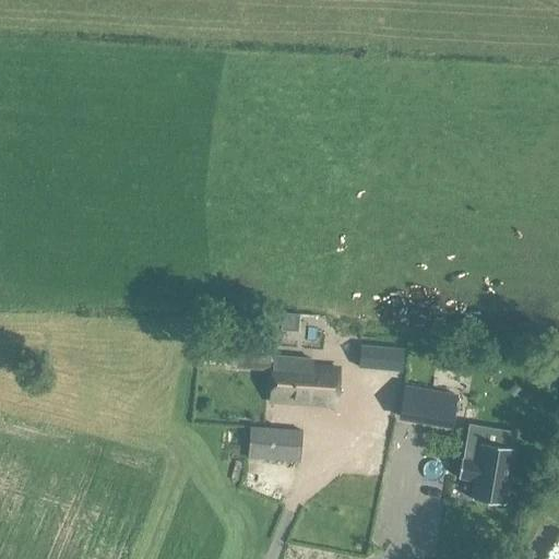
[(232,348),(230,366),(269,369),(269,363),(274,363),(274,356),(270,356),(270,351),(261,351),(261,344),(242,343),(242,348),(232,348)]
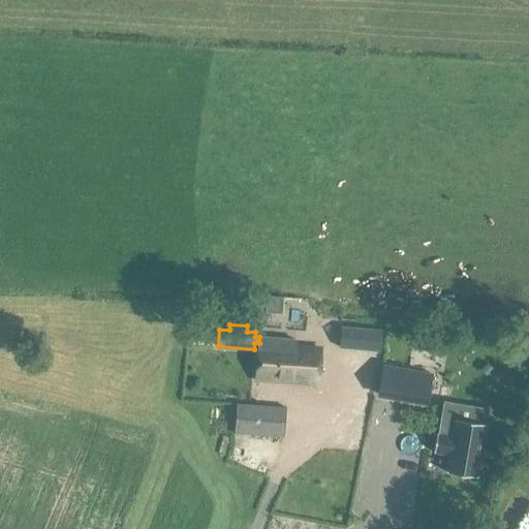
[(342,328),(340,348),(381,351),(382,331),(342,328)]
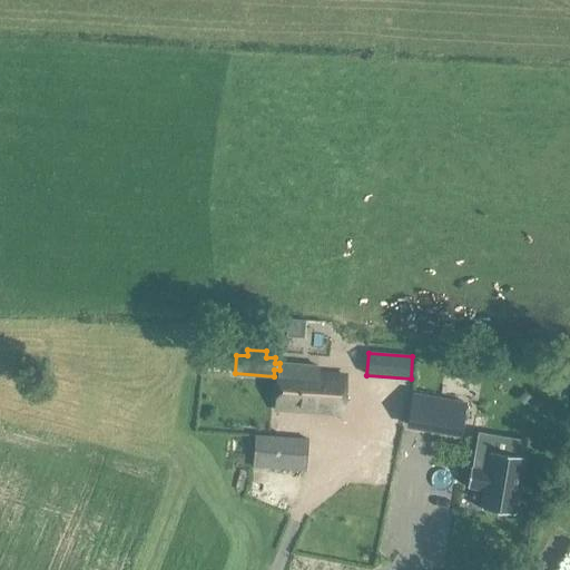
[(278,384),(276,410),(342,414),(345,375),(317,373),(318,366),(279,363),(279,370),(278,376),(278,384)]
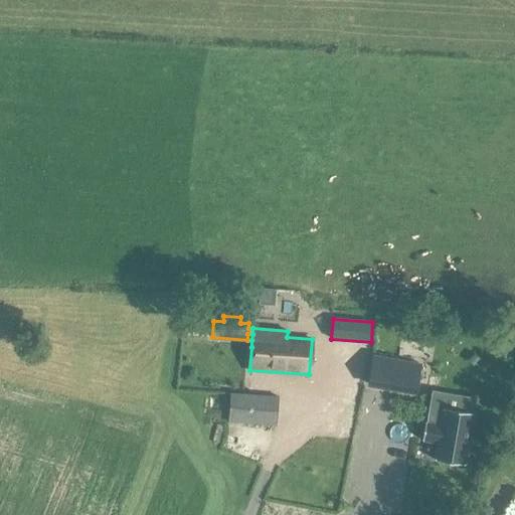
[(397,360),(392,387),(417,391),(421,365),(397,360)]
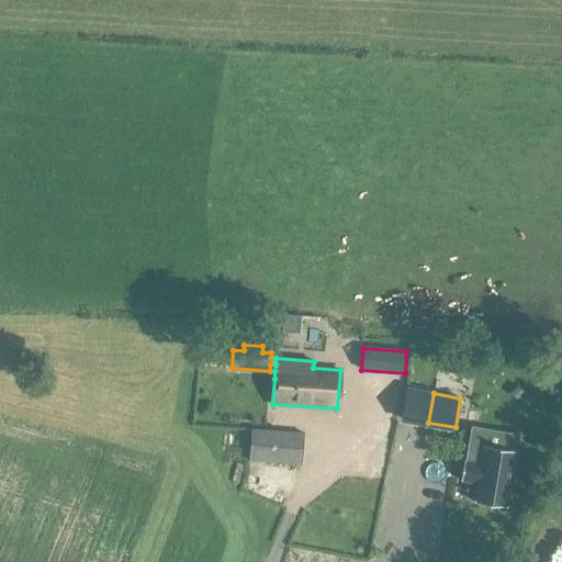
[(251,428),(248,461),(302,464),(304,433),(251,428)]
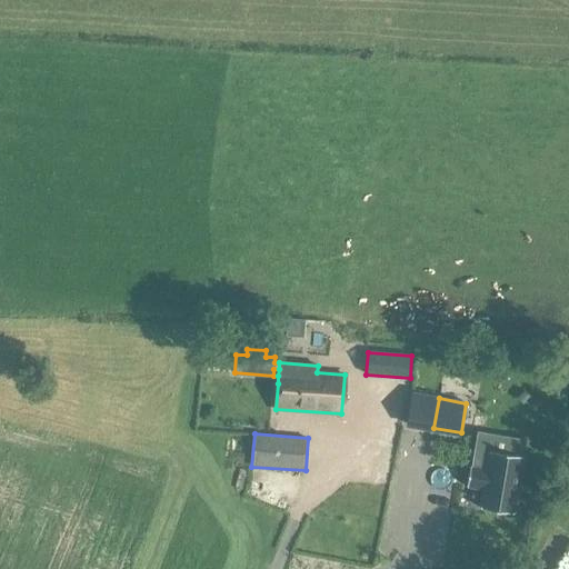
[(470,467),(467,487),(483,490),(480,508),(515,513),(523,457),(526,440),(493,435),(491,451),(490,451),(487,469),(471,467),(470,467)]
